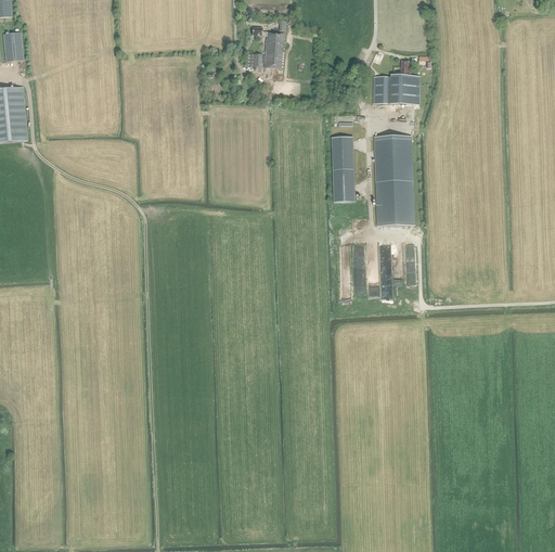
[(0,0),(0,15),(12,15),(11,0),(0,0)]
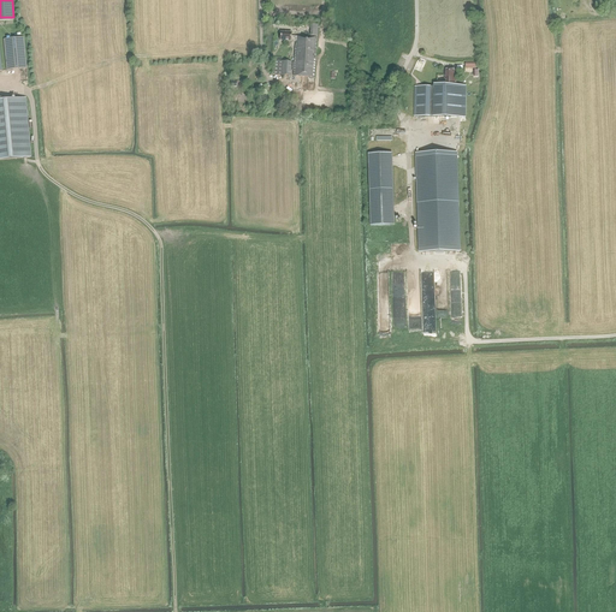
[(314,73),(317,35),(291,33),(291,29),(280,29),(279,36),(290,37),(296,37),(294,72),(314,73)]
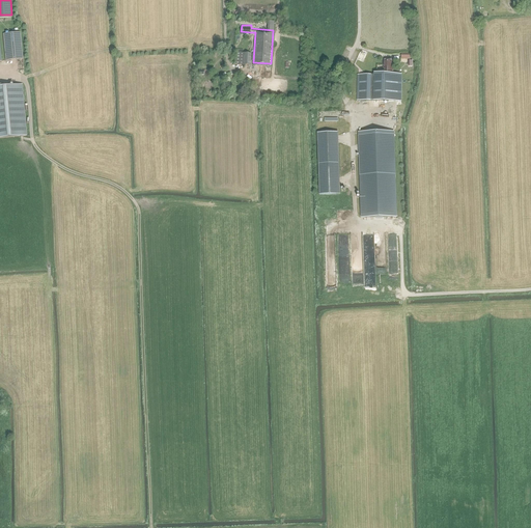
[(23,56),(21,29),(3,31),(5,58),(23,56)]
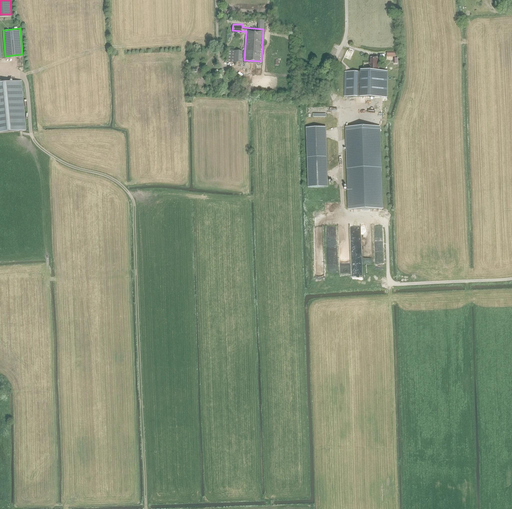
[(345,51),(343,58),(351,60),(355,48),(347,46),(346,51),(345,51)]
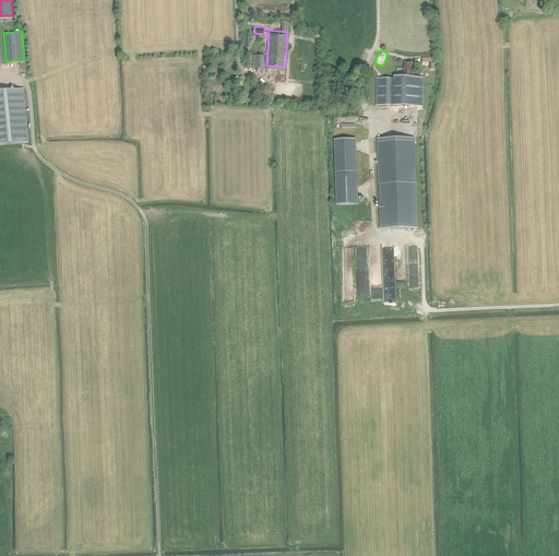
[(264,52),(248,52),(247,64),(263,66),(264,52)]
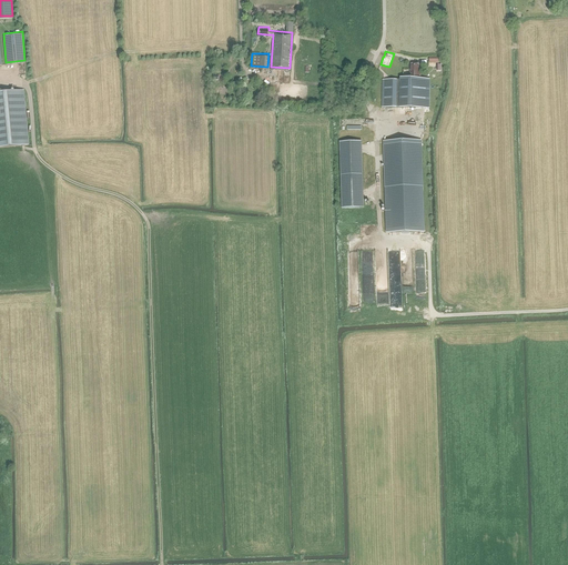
[(401,99),(429,100),(429,88),(425,87),(425,76),(421,76),(421,69),(418,69),(418,61),(411,61),(409,76),(403,74),(403,77),(383,77),(383,104),(401,106),(401,99)]
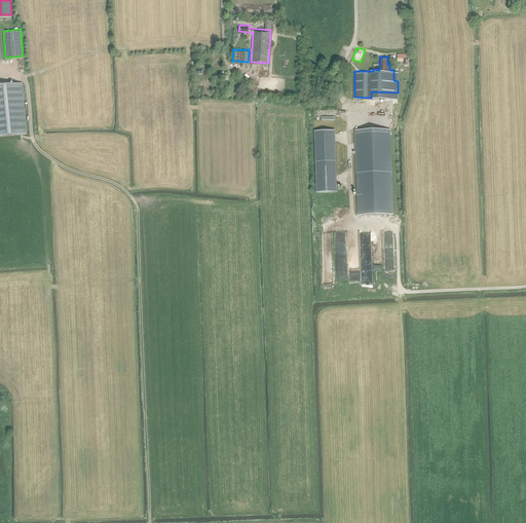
[(0,134),(27,132),(22,81),(0,82),(0,134)]
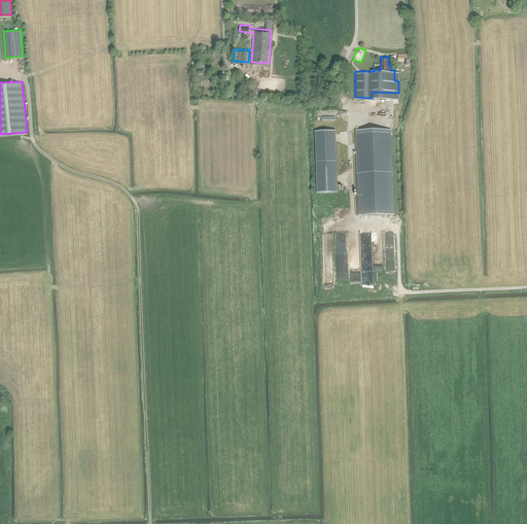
[(338,189),(336,128),(315,129),(317,190),(338,189)]
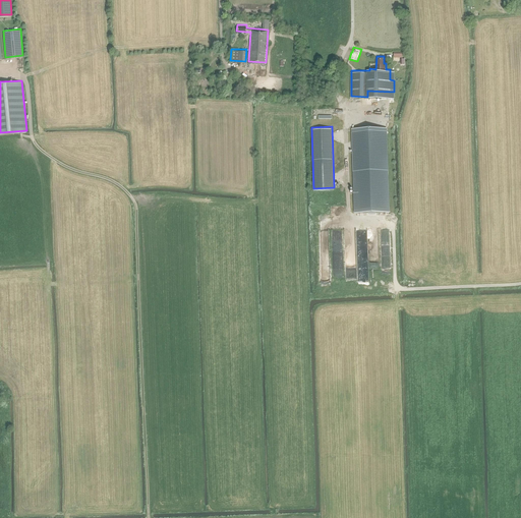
[(390,210),(387,126),(351,127),(354,211),(390,210)]
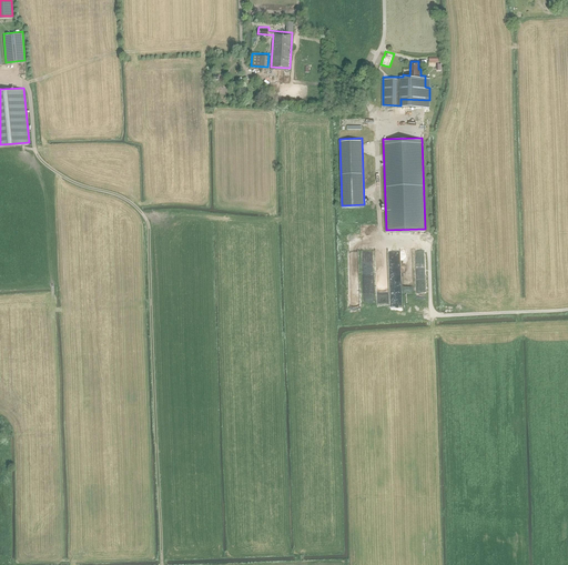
[(361,303),(361,288),(358,288),(357,282),(351,282),(351,303),(361,303)]
